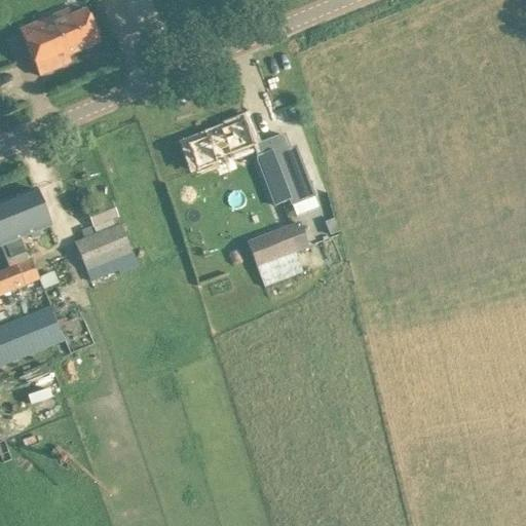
[(86,10),(72,16),(69,10),(21,31),(39,76),(70,63),(68,57),(100,42),(86,10)]
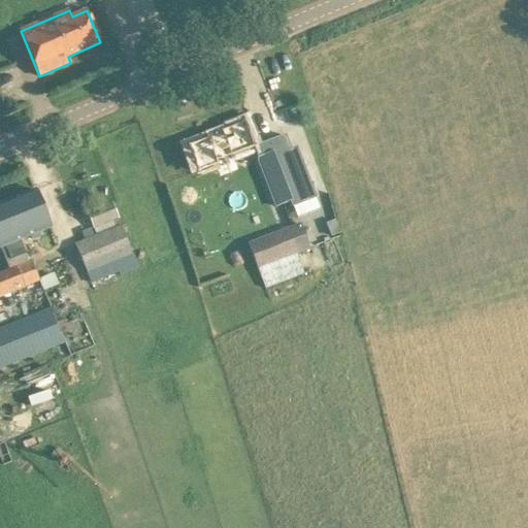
[(218,168),(216,162),(255,147),(253,141),(244,123),(223,131),(221,127),(204,133),(206,138),(187,144),(198,175),(218,168)]
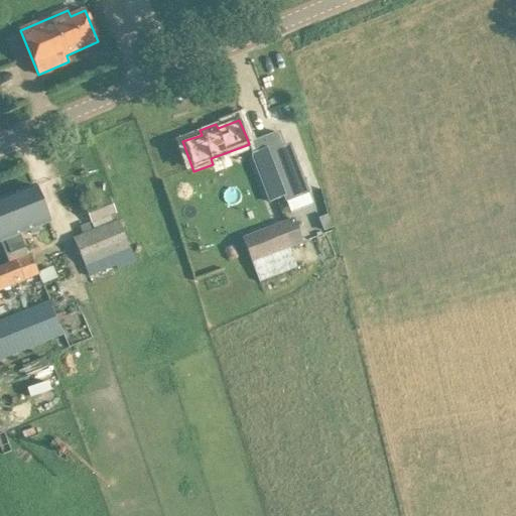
[(264,144),(250,149),(271,203),(285,198),(286,202),(308,194),(292,150),(286,152),(279,132),(262,139),(264,144)]
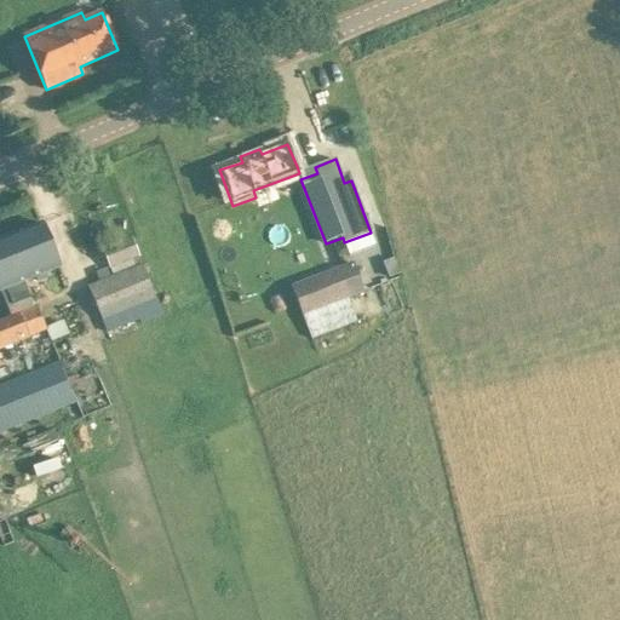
[(61,268),(51,246),(42,223),(0,240),(0,291),(1,292),(6,290),(13,305),(30,298),(24,282),(61,268)]
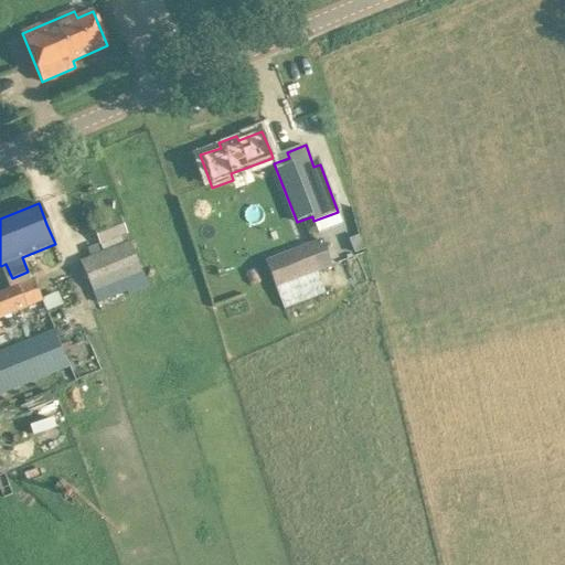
[(130,243),(127,234),(120,217),(95,227),(102,244),(105,252),(130,243)]
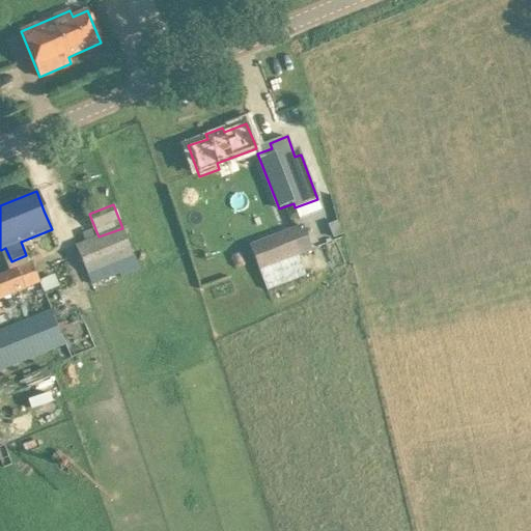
[(249,247),(256,267),(267,291),(305,277),(298,257),(312,252),(302,226),(249,247)]
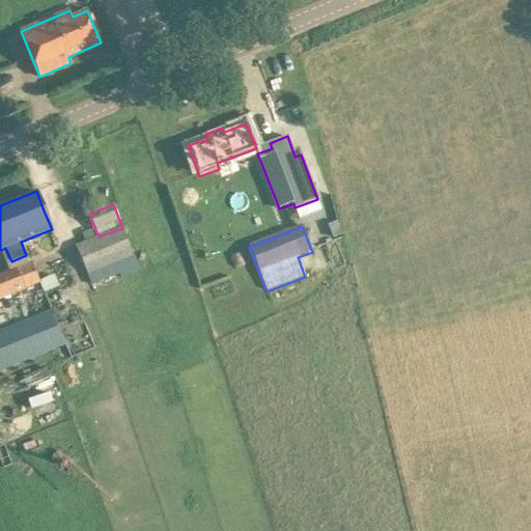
[(87,274),(134,255),(122,228),(99,236),(77,246),(87,274)]
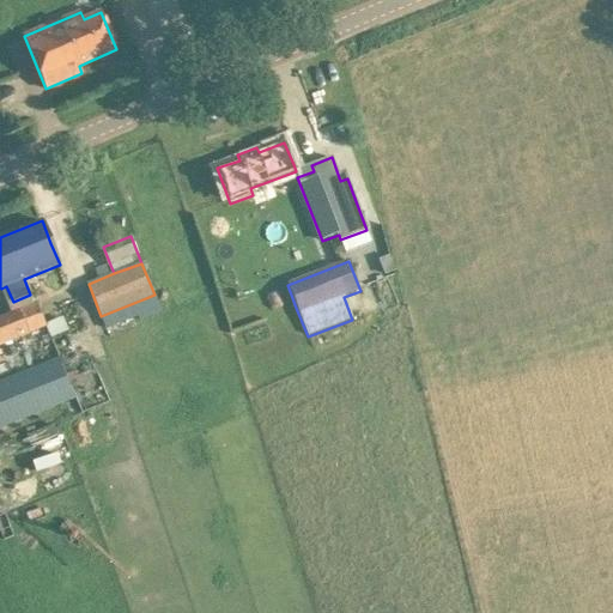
[(37,304),(19,311),(28,333),(46,326),(37,304)]
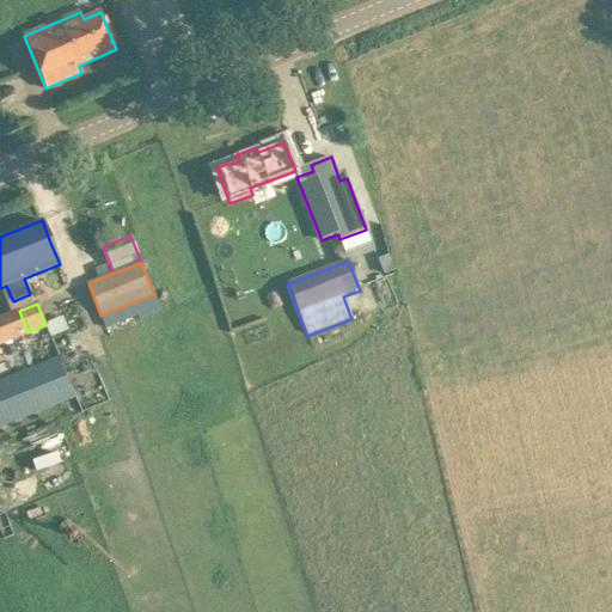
[(0,343),(28,332),(19,311),(0,317),(0,343)]
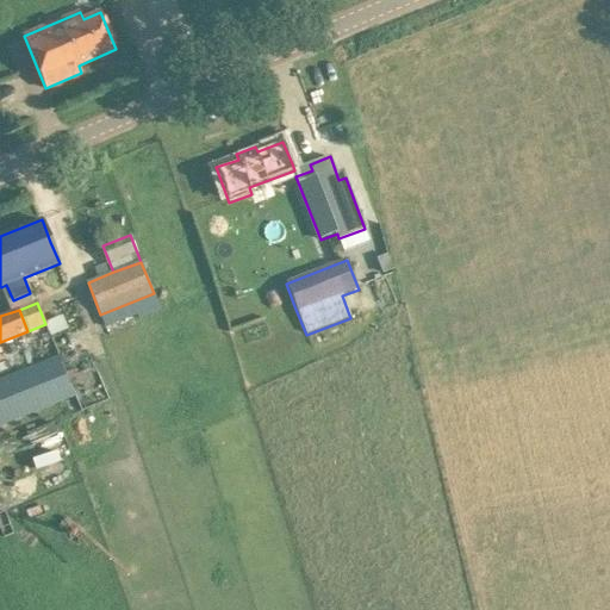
[(0,379),(0,425),(74,397),(55,358),(0,379)]
